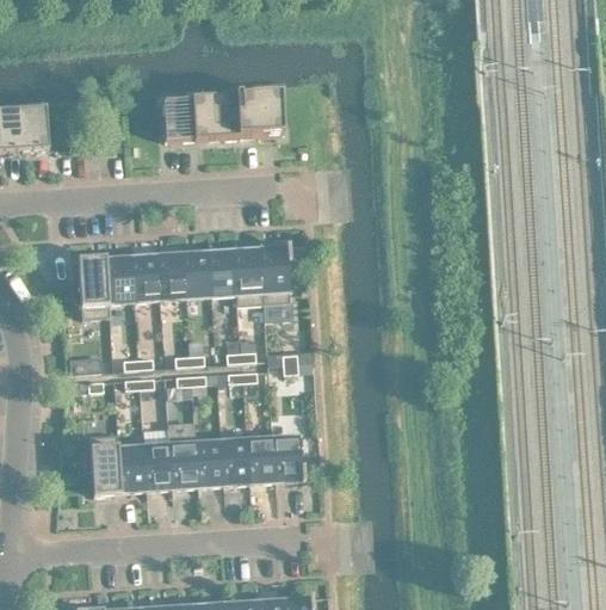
[(280,93),(241,97),(241,94),(191,98),(191,99),(162,102),(165,142),(193,140),(193,141),(254,137),(254,136),(283,134),(280,93)]
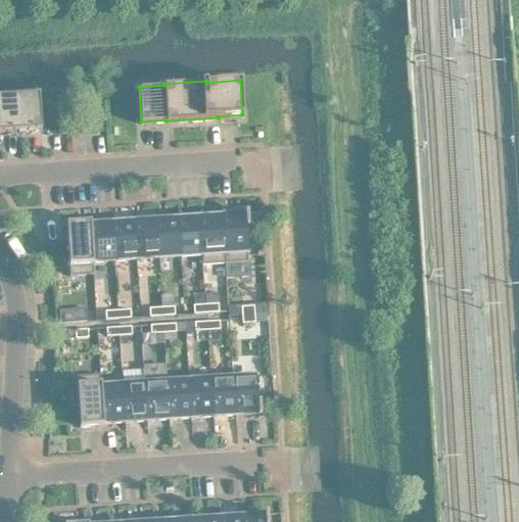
[(39,92),(16,94),(19,130),(41,128),(39,92)]
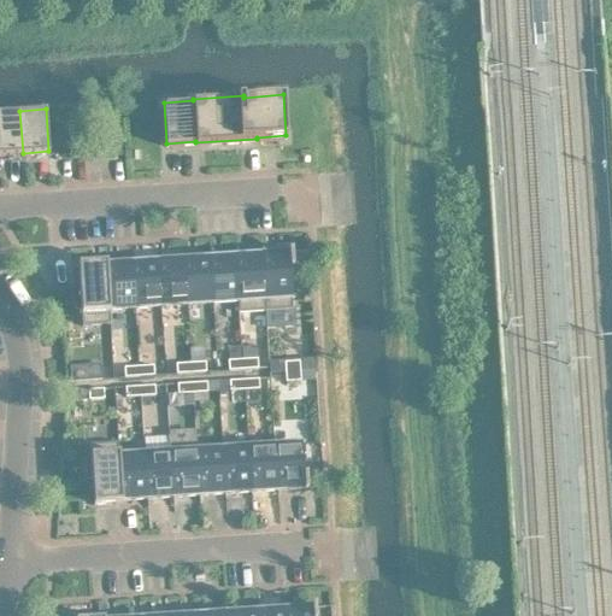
[(19,111),(0,112),(0,154),(23,153),(19,111)]
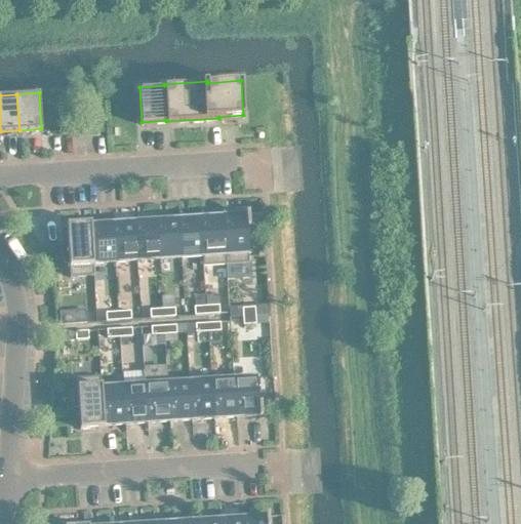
[(245,213),(223,214),(226,262),(249,260),(248,250),(250,250),(248,211),(245,211),(245,213)]
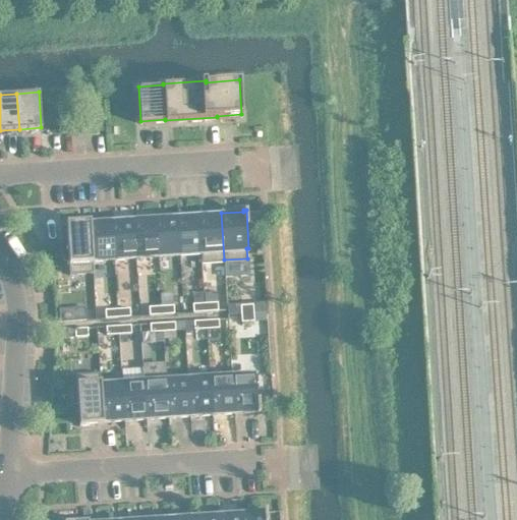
[(221,213),(198,215),(202,251),(200,251),(202,262),(224,260),(221,213)]
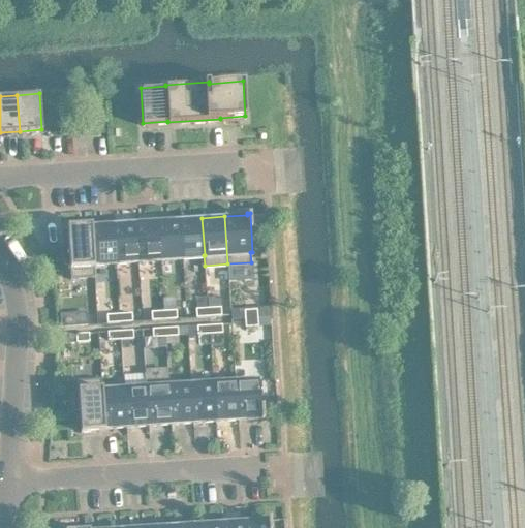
[(202,218),(180,219),(182,257),(204,255),(205,255),(202,218)]
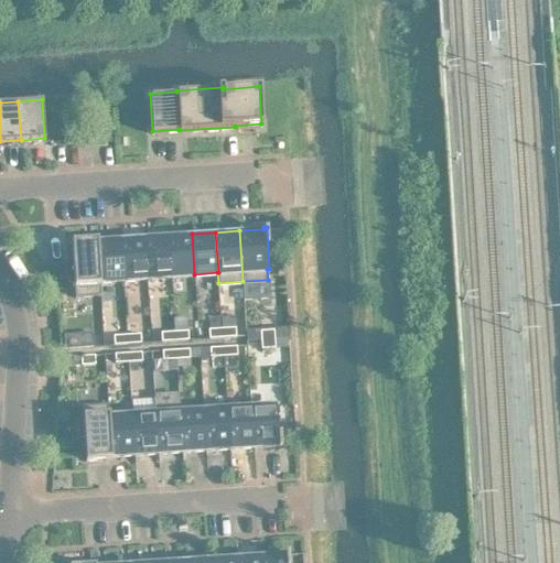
[(192,234),(168,236),(171,275),(194,274),(192,234)]
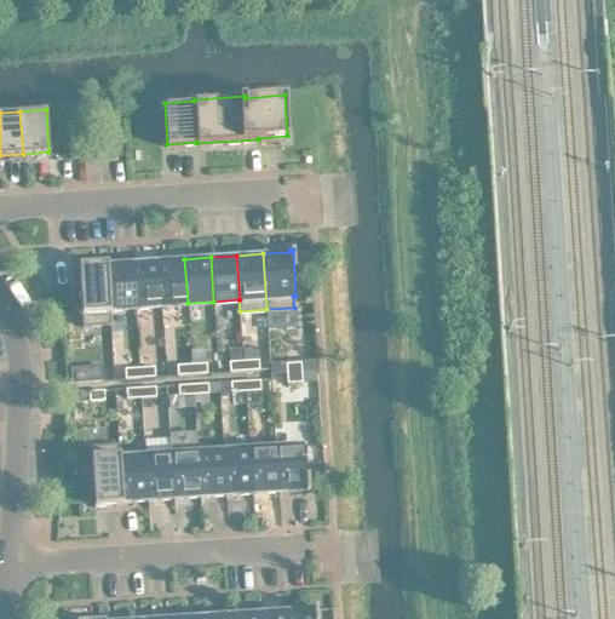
[(184,259),(159,261),(161,305),(188,303),(184,259)]
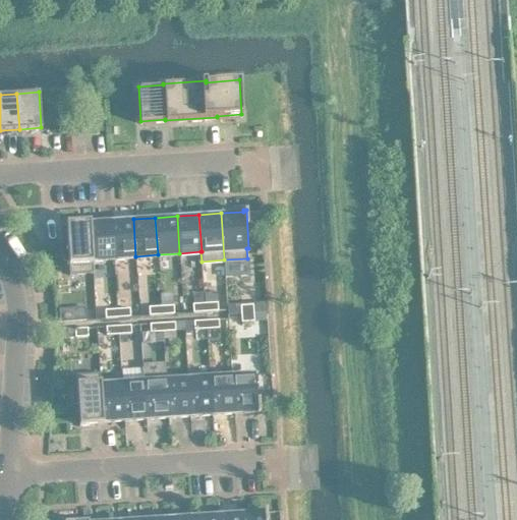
[(89,222),(90,222),(90,219),(66,221),(67,244),(63,244),(63,257),(68,257),(69,272),(93,271),(93,260),(92,260),(89,222)]
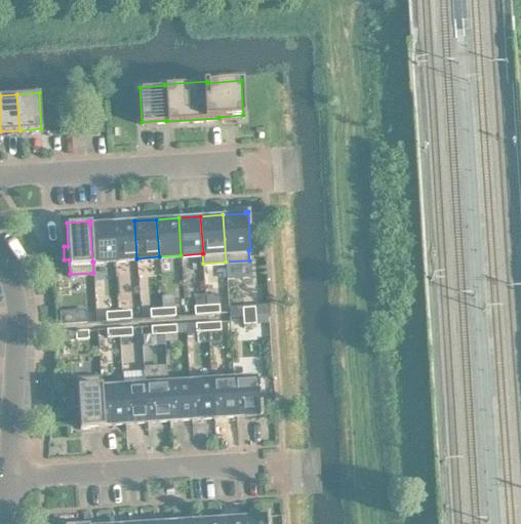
[(134,220),(112,223),(115,259),(136,258),(134,220)]
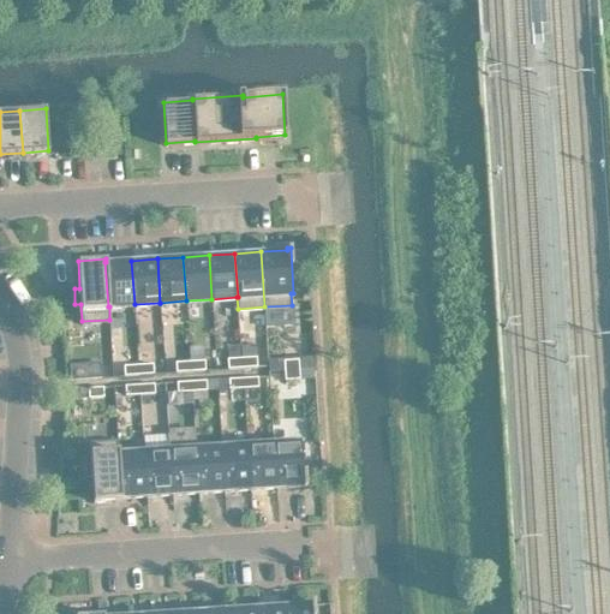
[(131,261),(106,262),(105,262),(108,307),(109,307),(135,304),(131,261)]
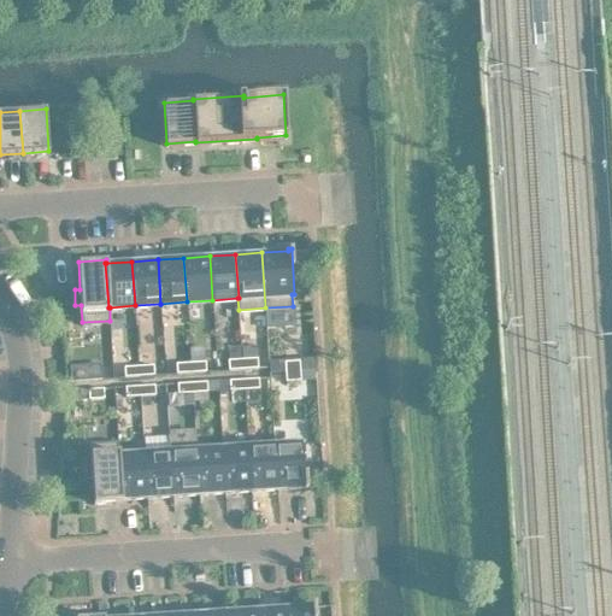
[(257,344),(242,345),(242,357),(257,356),(257,344)]
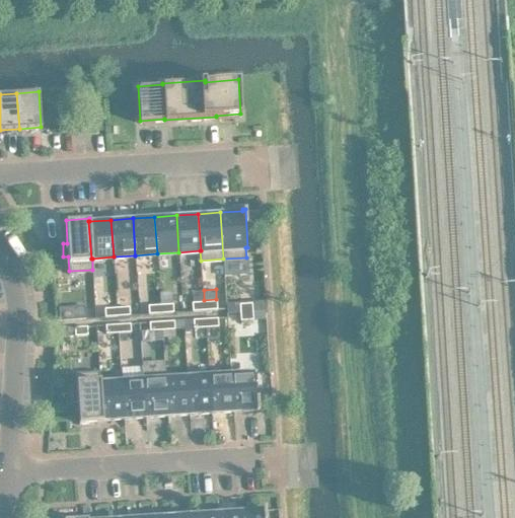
[(216,299),(204,300),(205,308),(217,307),(216,299)]
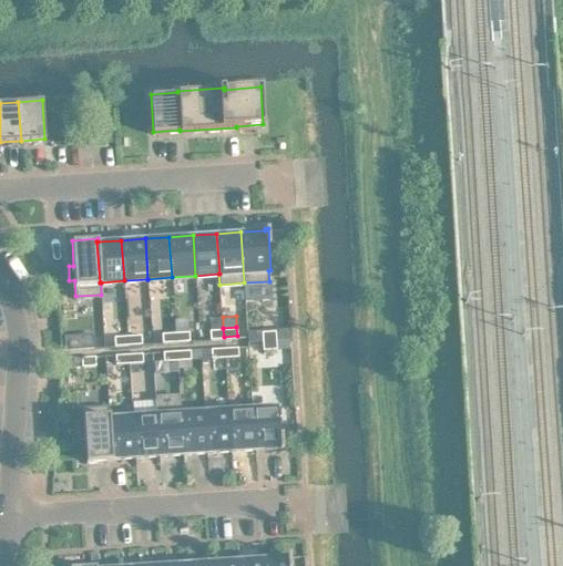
[(224,337),(223,328),(210,328),(211,338),(224,337)]
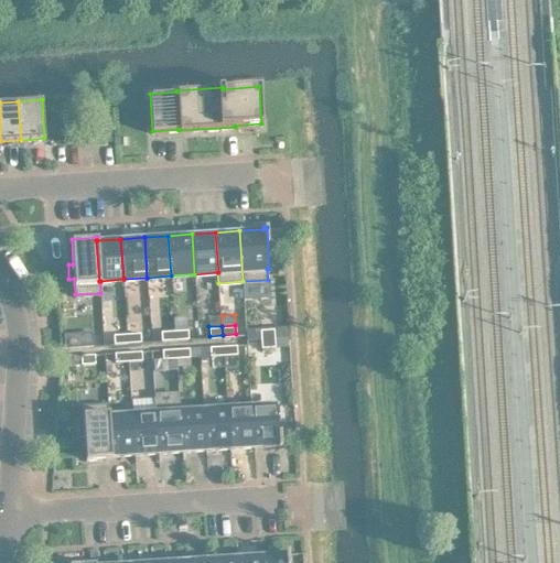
[(187,327),(174,328),(174,338),(189,337),(187,327)]
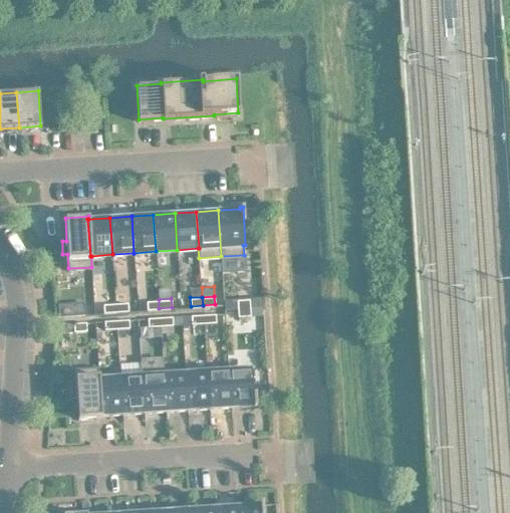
[(237,299),(237,307),(250,306),(249,298),(237,299)]
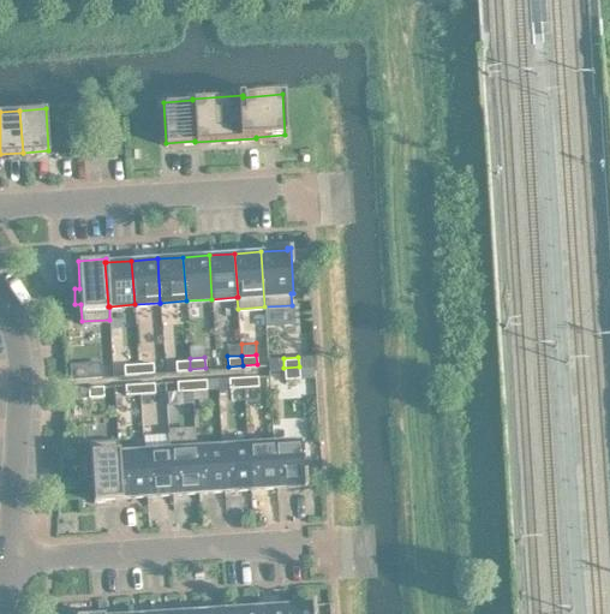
[(190,369),(190,358),(175,359),(175,369),(190,369)]
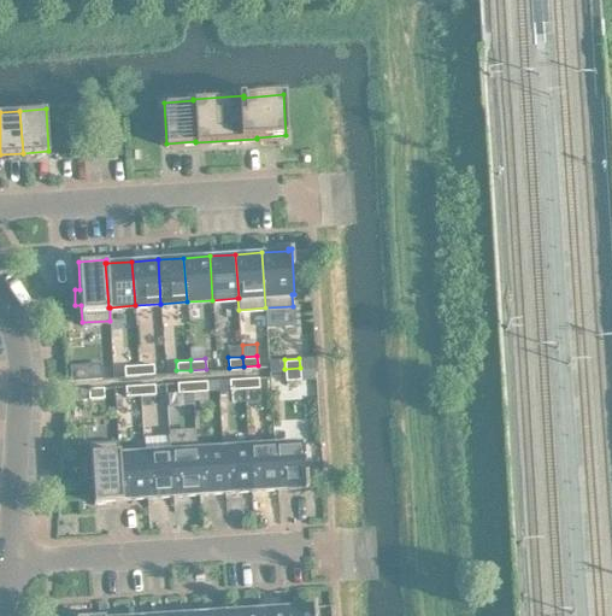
[(284,359),(269,361),(270,370),(284,369),(284,359)]
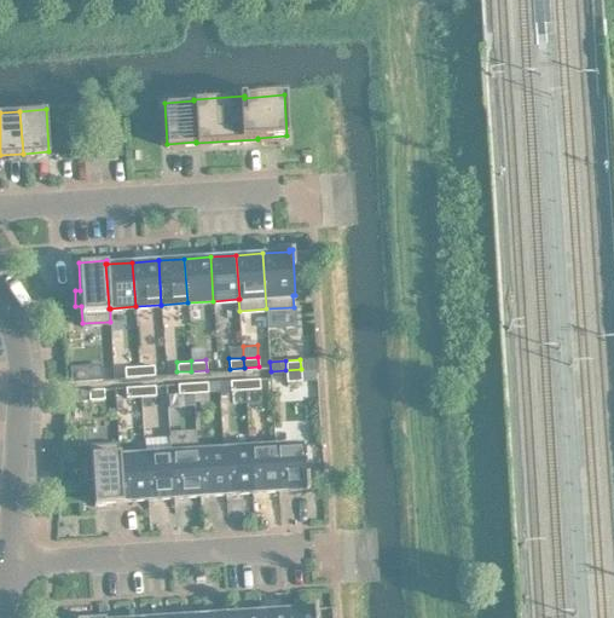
[(77,364),(79,379),(103,377),(102,363),(77,364)]
